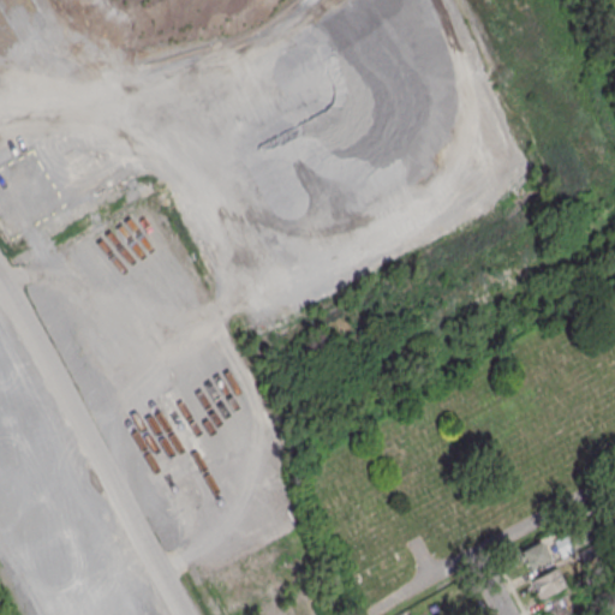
[(563,555),(555,539),(581,525),(590,541),(563,555)]
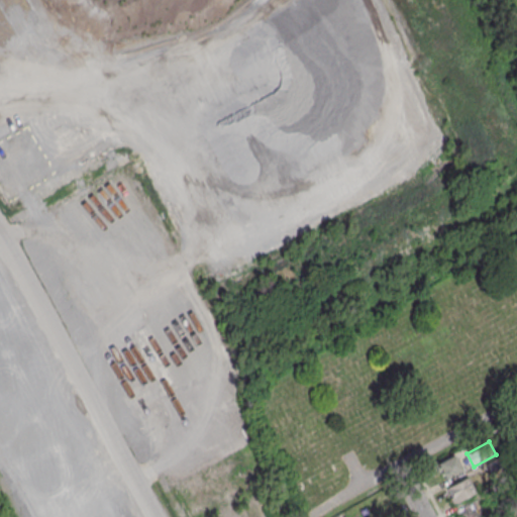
[(444,478),(436,463),(453,454),(460,469),(444,478)]
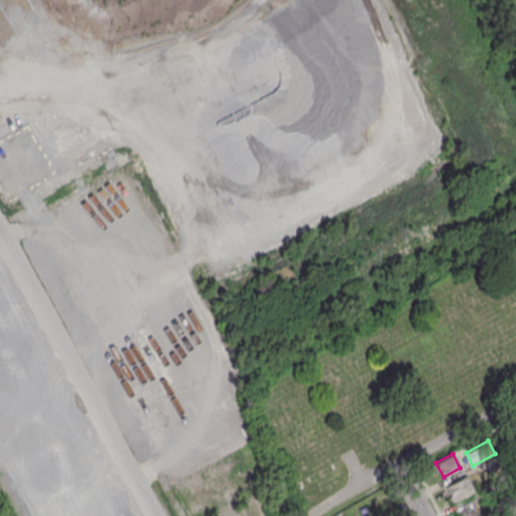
[(490,471),(486,462),(497,456),(502,465),(490,471)]
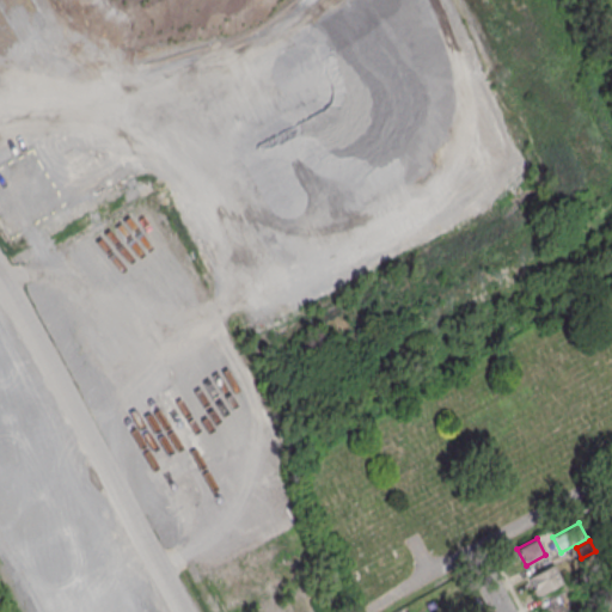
[(538,595),(528,577),(554,564),(563,582),(538,595)]
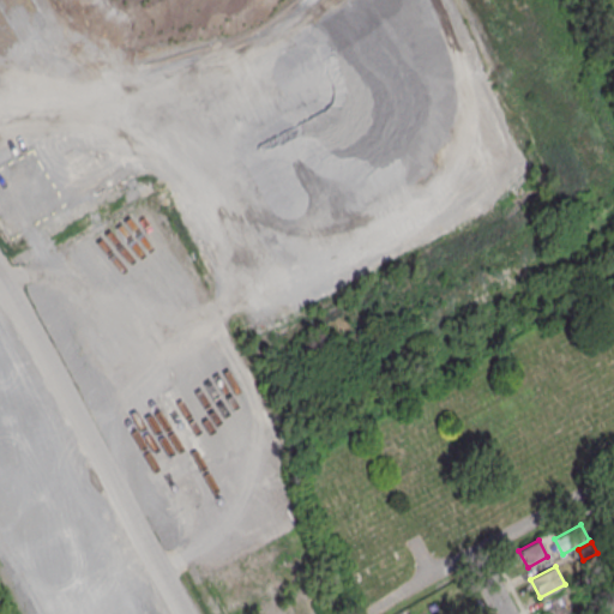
[(569,613),(551,613),(546,603),(566,593),(576,611),(569,613)]
